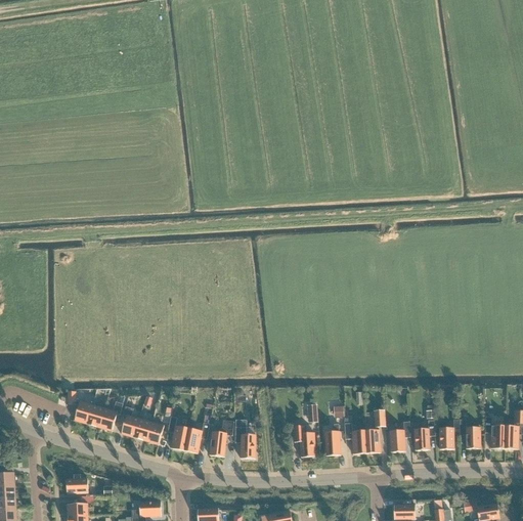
[(145,394),(143,402),(148,404),(151,396),(145,394)]
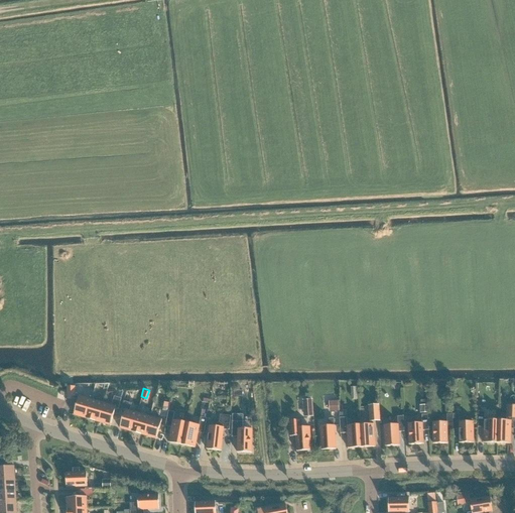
[(85,415),(91,397),(79,393),(73,412),(85,415)]
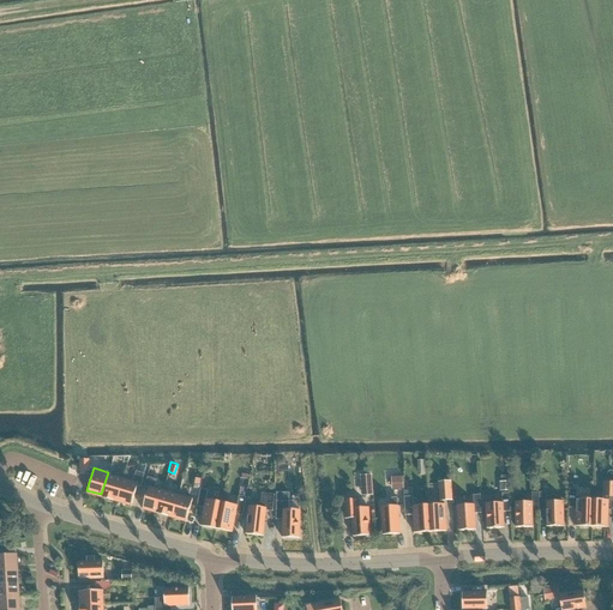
[(115,499),(122,476),(108,472),(101,494),(115,499)]
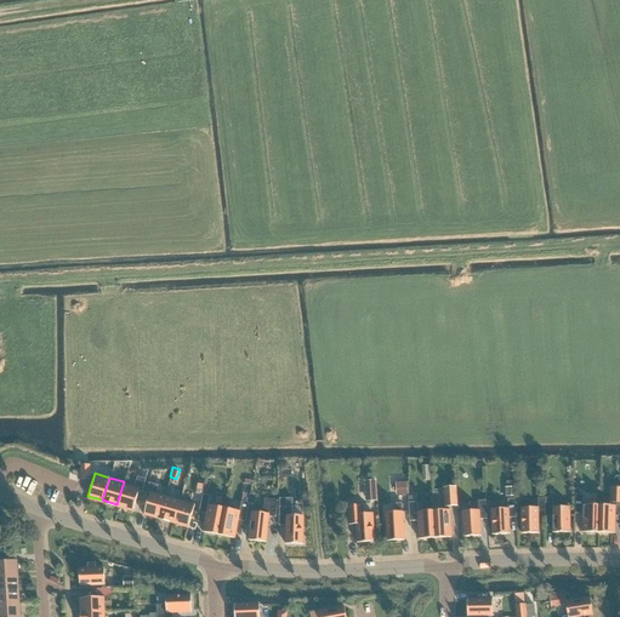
[(374,478),(365,478),(367,498),(375,497),(374,478)]
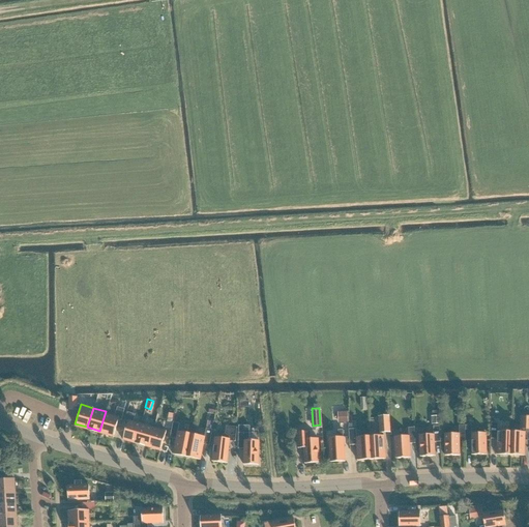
[(338,420),(347,419),(347,409),(336,409),(338,420)]
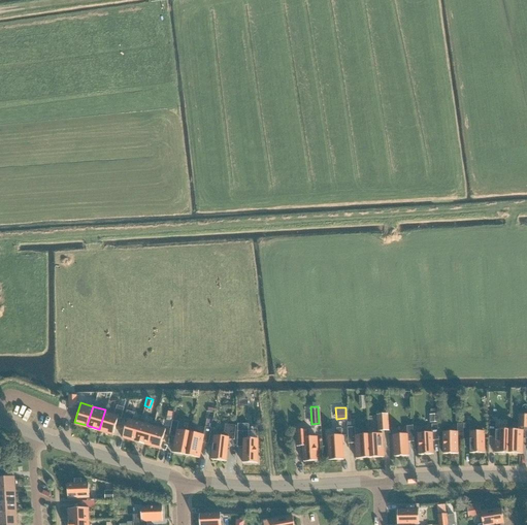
[(132,418),(134,411),(126,408),(124,415),(132,418)]
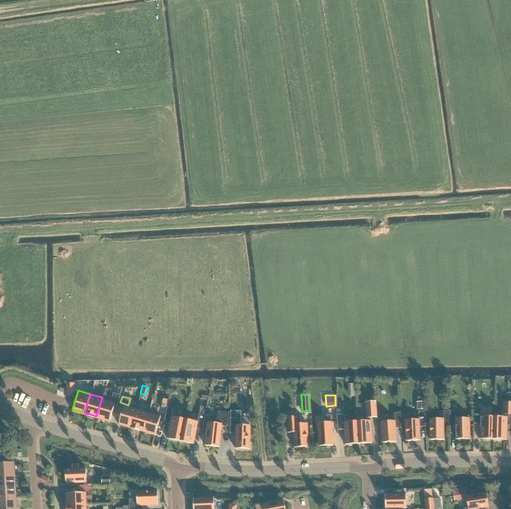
[(102,397),(96,416),(109,419),(114,401),(102,397)]
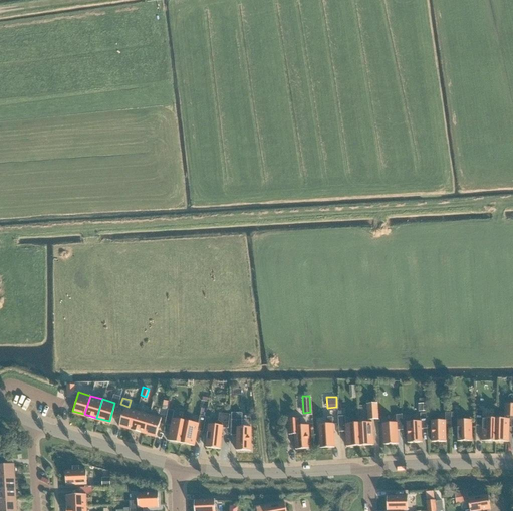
[(377,417),(376,401),(366,401),(367,417),(377,417)]
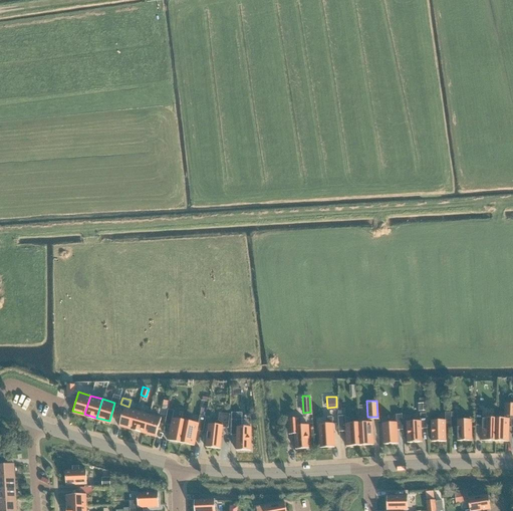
[(512,401),(503,401),(503,414),(512,414),(512,401)]
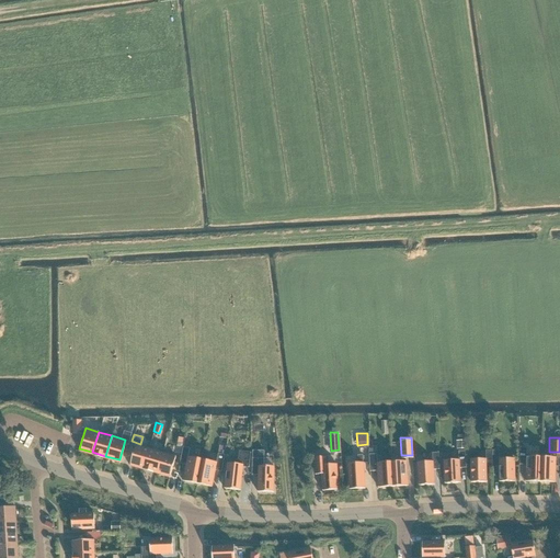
[(143,467),(148,446),(135,442),(129,463),(143,467)]
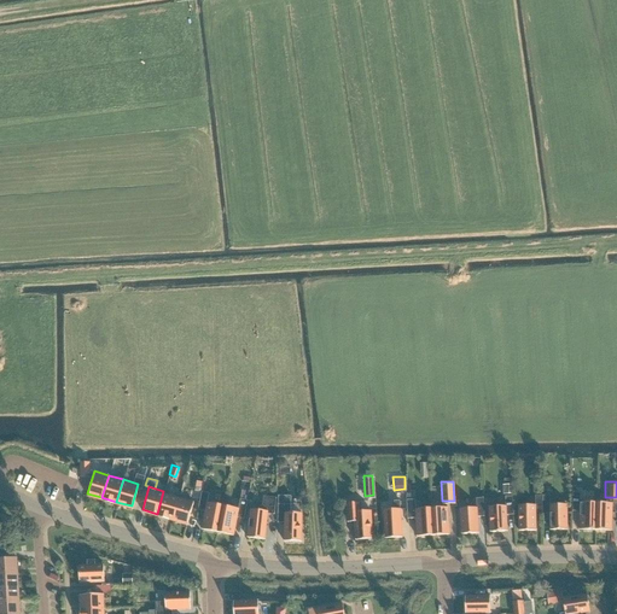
[(222,503),(216,530),(233,532),(236,514),(243,515),(249,489),(242,486),(238,506),(222,503)]
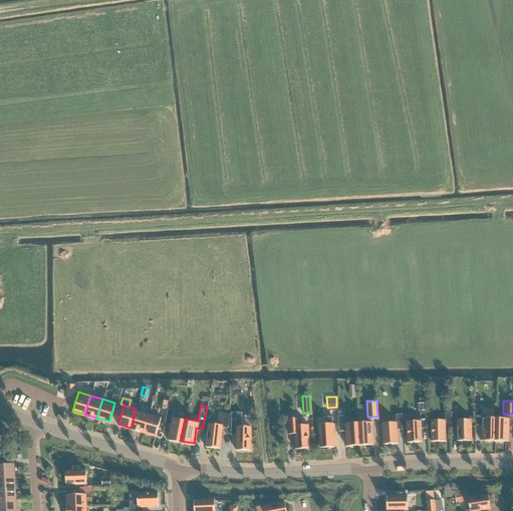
[(180,441),(185,419),(172,416),(173,408),(167,407),(164,422),(170,423),(167,438),(180,441)]
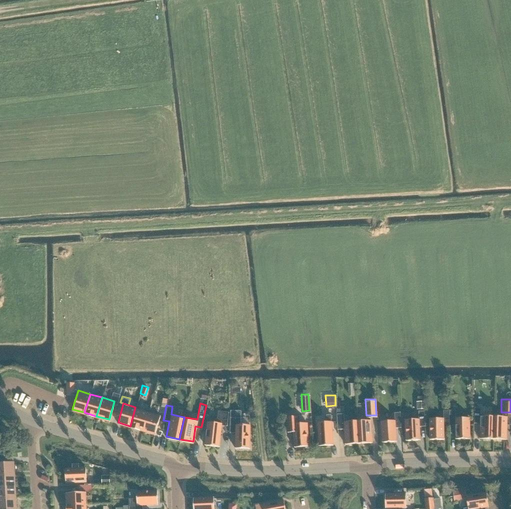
[(492,437),(492,414),(480,414),(480,406),(474,406),(473,421),(479,421),(479,437),(492,437)]
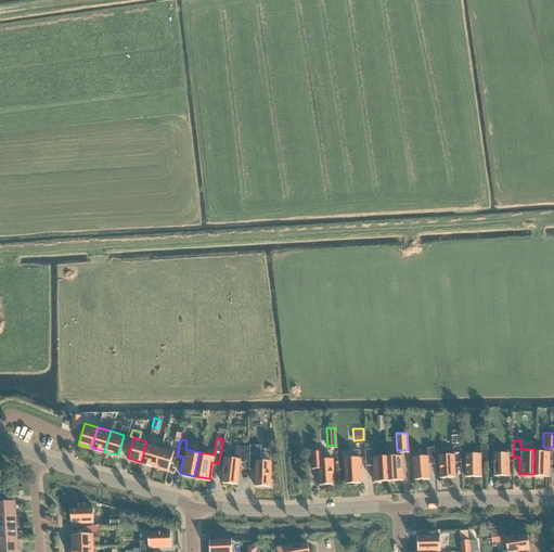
[(154,465),(159,445),(146,441),(141,462),(154,465)]
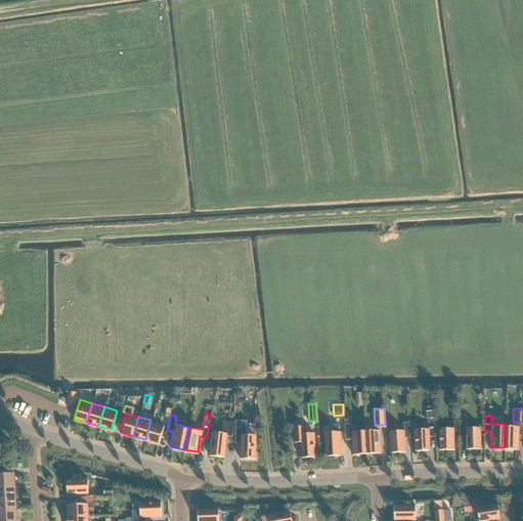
[(234,425),(234,441),(241,441),(240,457),(255,457),(255,433),(246,433),(246,426),(246,425),(246,419),(235,418),(234,425)]
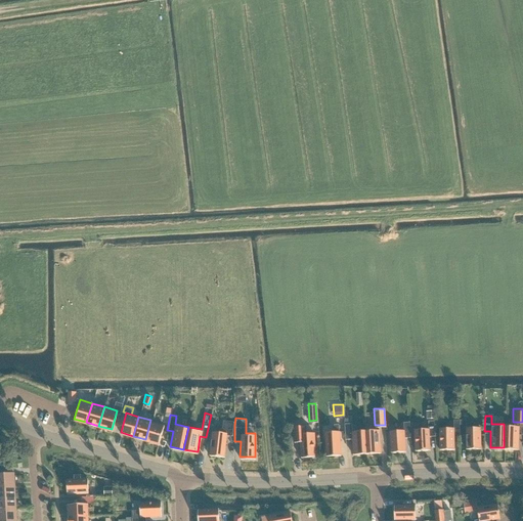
[(439,447),(453,447),(452,434),(459,433),(459,418),(452,418),(452,426),(438,427),(439,447)]
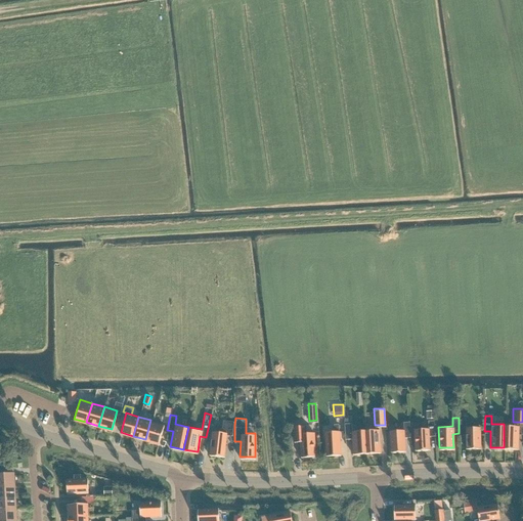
[(465,433),(466,447),(480,446),(479,426),(465,426),(465,418),(459,418),(459,433),(465,433)]
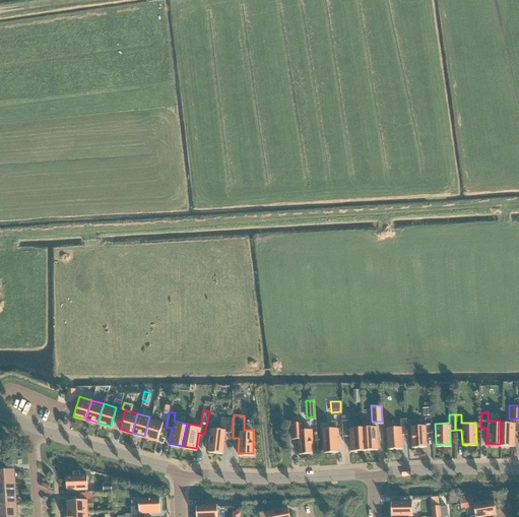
[(210,427),(207,450),(221,452),(224,430),(230,431),(232,416),(220,415),(220,421),(219,428),(210,427)]
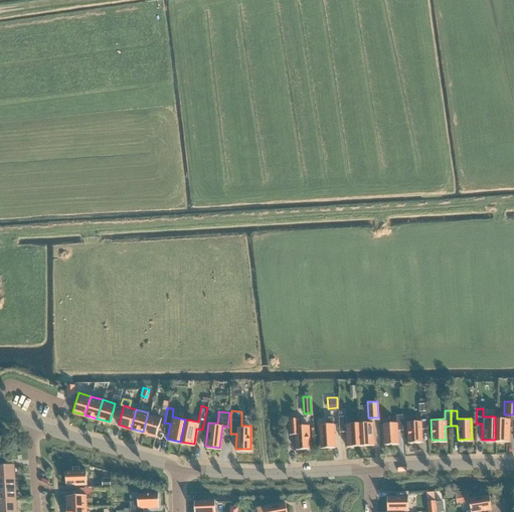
[(406,420),(407,442),(421,441),(421,427),(426,427),(426,411),(420,411),(420,419),(406,420)]
